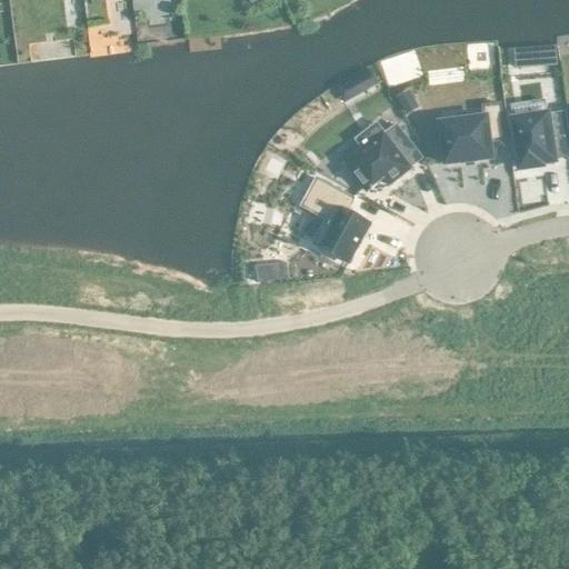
[(556,48),(540,49),(542,67),(557,66),(556,48)]
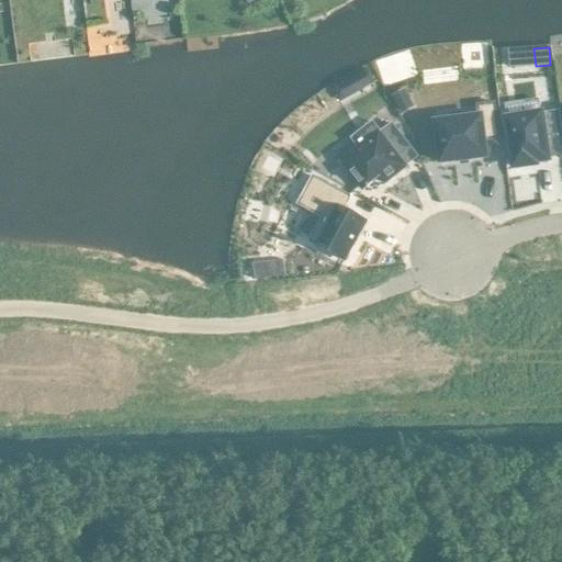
[(479,119),(437,124),(441,163),(485,158),(483,142),(499,139),(495,104),(476,107),(479,119)]
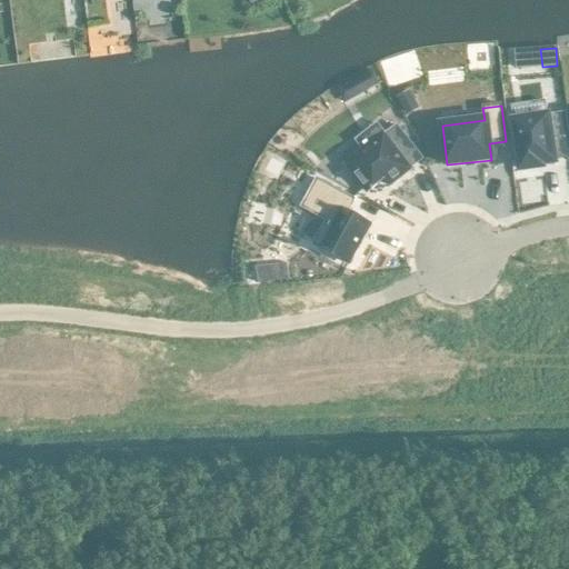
[(568,133),(566,115),(513,122),(521,170),(542,167),(542,165),(555,162),(555,160),(568,157),(568,133)]
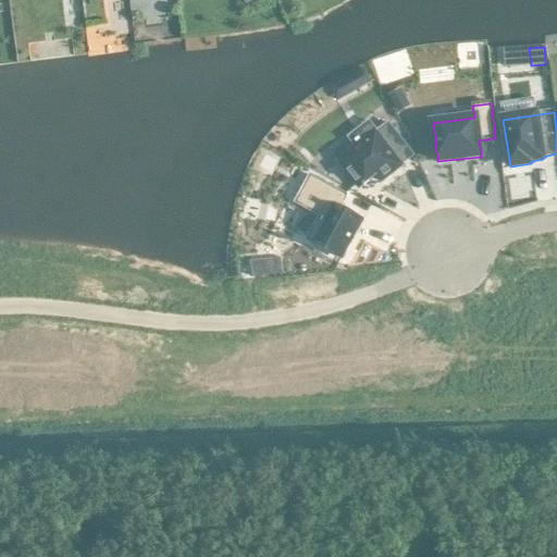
[(386,123),(339,164),(362,189),(378,176),(382,182),(401,164),(395,158),(407,147),(386,123)]
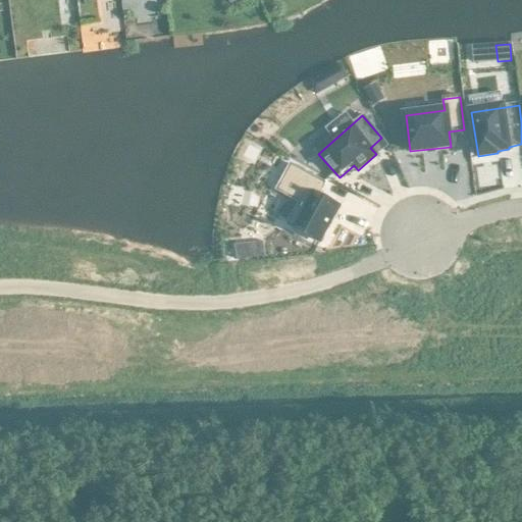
[(292,165),(277,191),(300,204),(289,225),(320,243),(341,207),(320,196),(326,185),(292,165)]
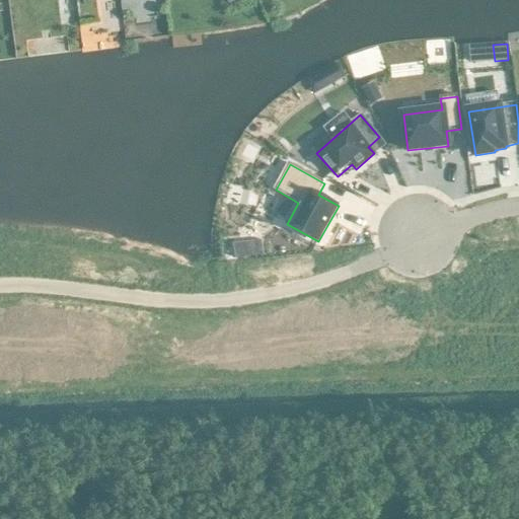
[(262,240),(233,244),(235,258),(264,254),(262,240)]
